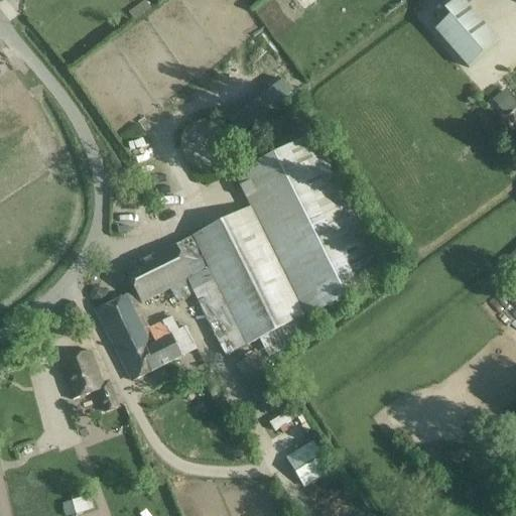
[(499,44),(468,8),(466,6),(472,0),(448,0),(434,12),(445,24),(436,32),(469,71),(499,44)]
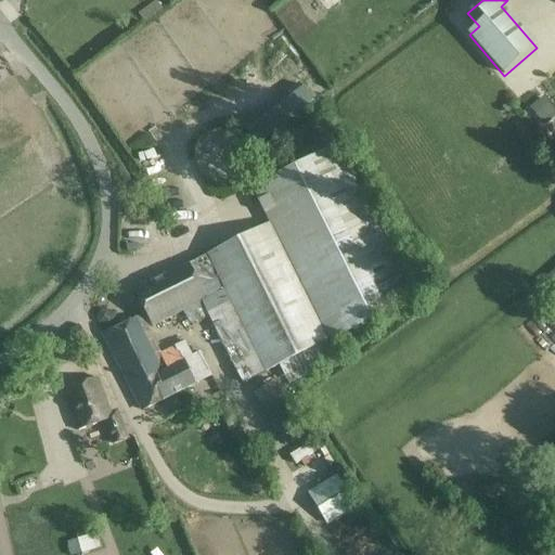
[(314,75),(249,130),(261,143),(325,88),(314,75)]
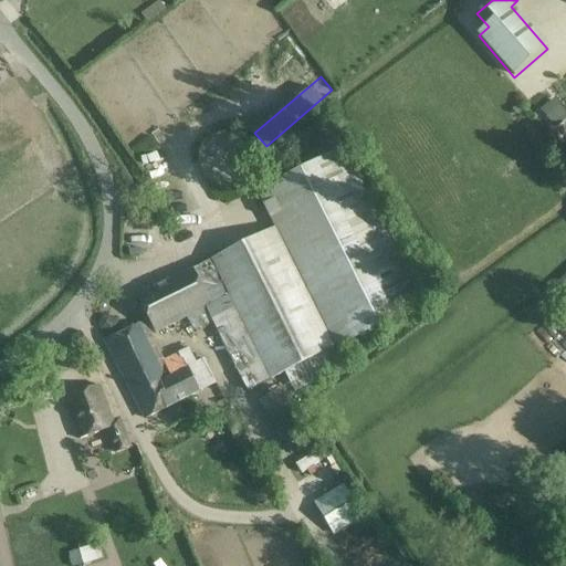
[(556,128),(565,119),(565,111),(555,100),(542,111),(556,128)]
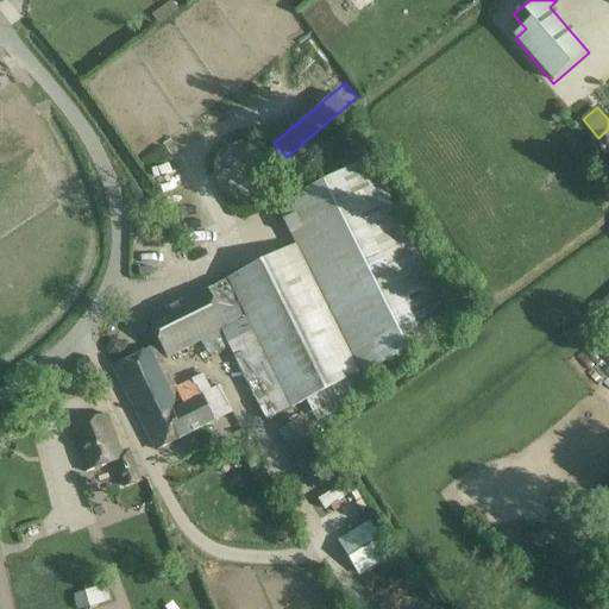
[(167,359),(188,349),(201,341),(208,357),(228,347),(267,421),(292,409),(308,402),(318,421),(370,394),(360,376),(453,331),(444,311),(462,301),(432,240),(414,250),(371,163),(278,208),(297,246),(148,321),(167,359)]
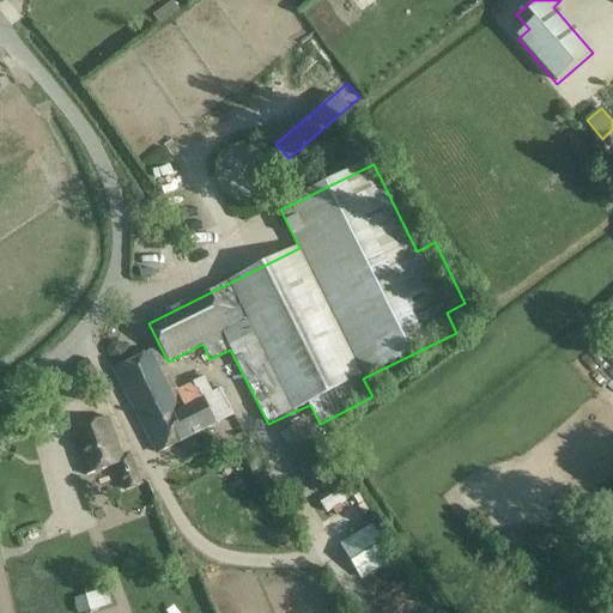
[(110,343),(107,350),(109,357),(120,363),(127,360),(129,356),(128,349),(119,341),(110,343)]
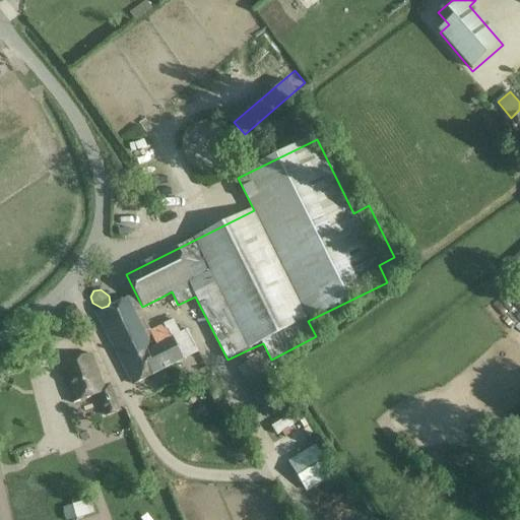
[(132,297),(96,313),(132,385),(199,352),(189,331),(180,335),(173,321),(150,332),(132,297)]
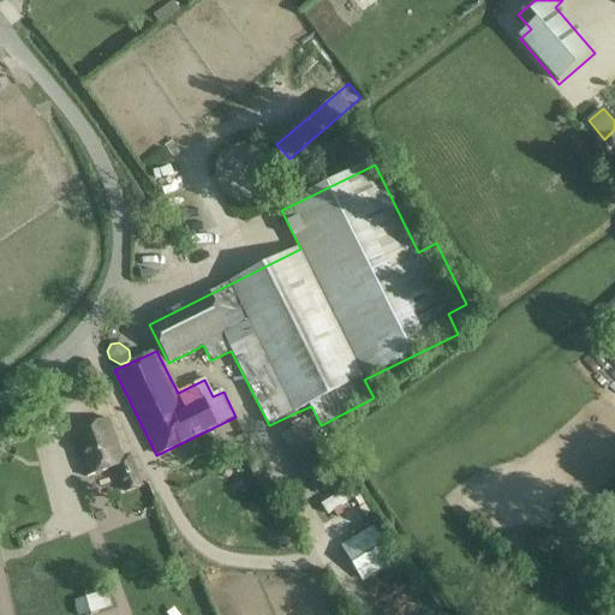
[(108,419),(70,434),(78,457),(88,479),(115,470),(125,496),(118,499),(126,518),(148,509),(139,490),(143,489),(141,482),(131,459),(125,463),(108,419)]
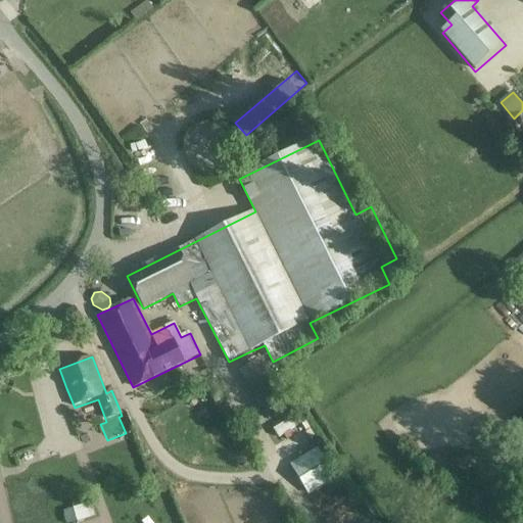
[(239,372),(268,417),(288,403),(259,359),(239,372)]
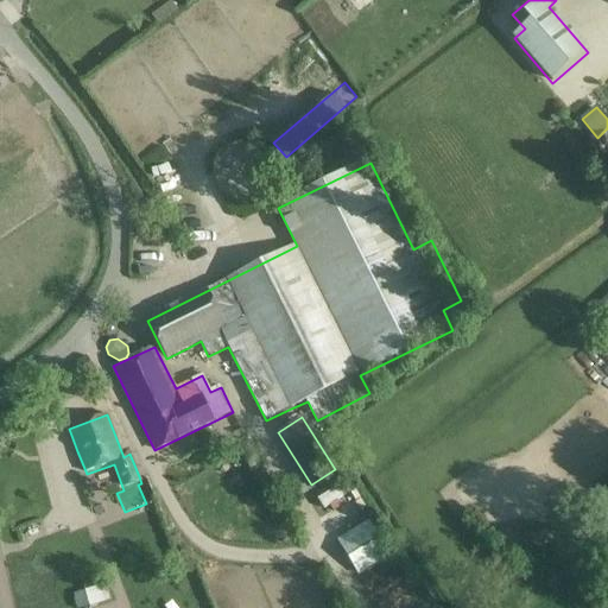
[(359,575),(390,557),(368,520),(337,539),(359,575)]
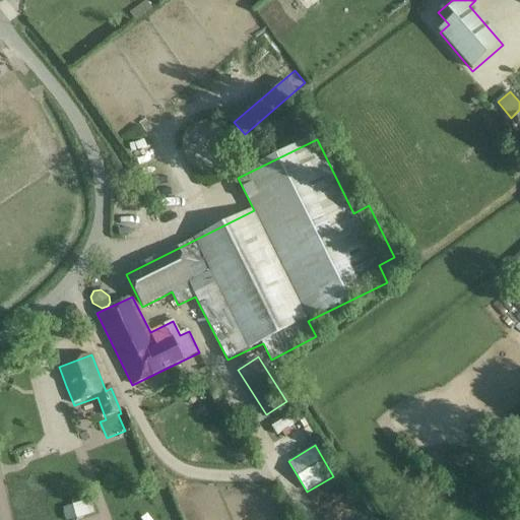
[(161,472),(152,475),(156,486),(166,483),(161,472)]
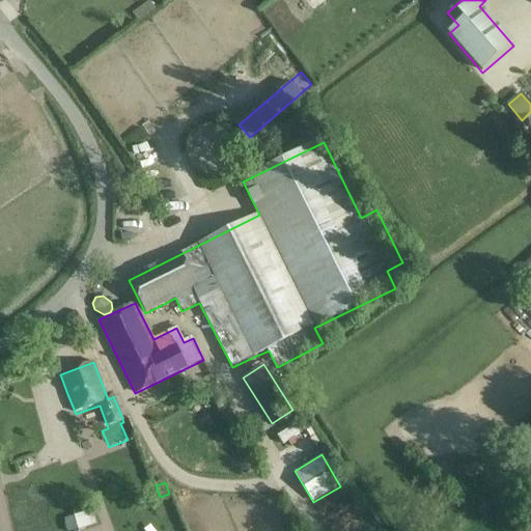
[(96,527),(95,516),(77,516),(77,527),(96,527)]
